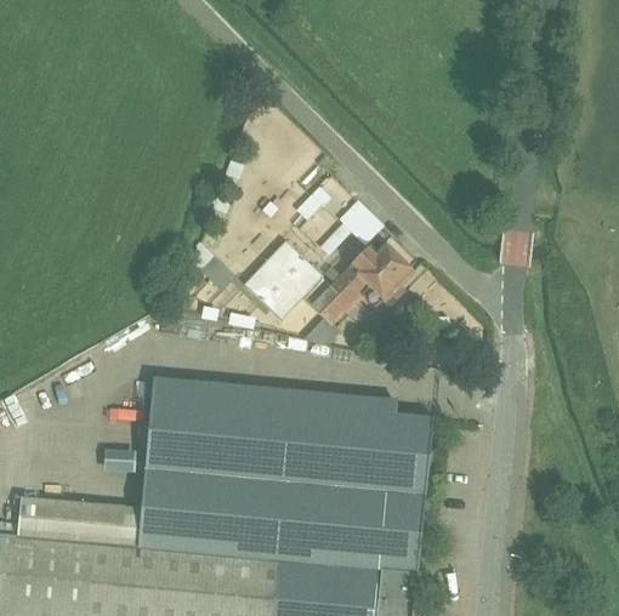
[(329,176),(299,205),(308,216),(339,187),(329,176)]
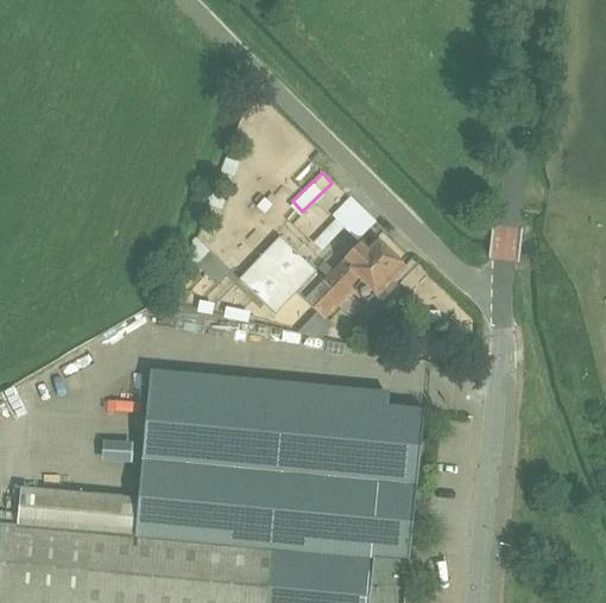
[(315,267),(279,234),(238,277),(276,311),(296,290),(322,315),(335,300),(319,284),(323,279),(313,270),(315,267)]
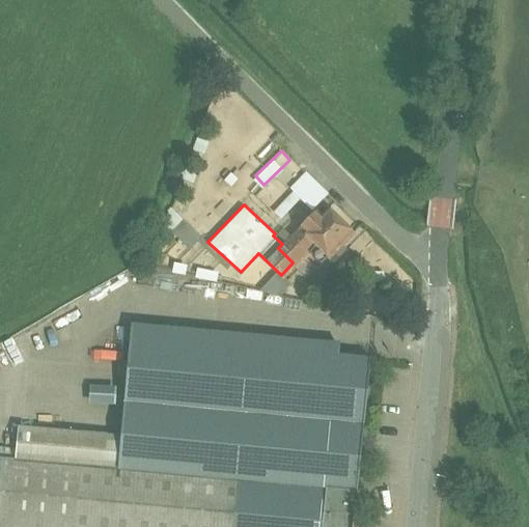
[(353,230),(328,205),(321,213),(316,209),(298,226),(299,227),(282,244),(278,248),(293,262),(313,242),(328,256),(329,256),(333,260),(345,247),(341,243),(353,230)]
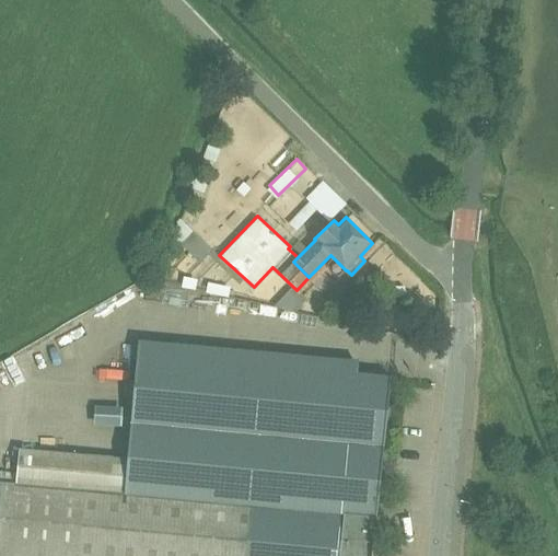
[(182,219),(171,232),(201,258),(212,246),(182,219)]
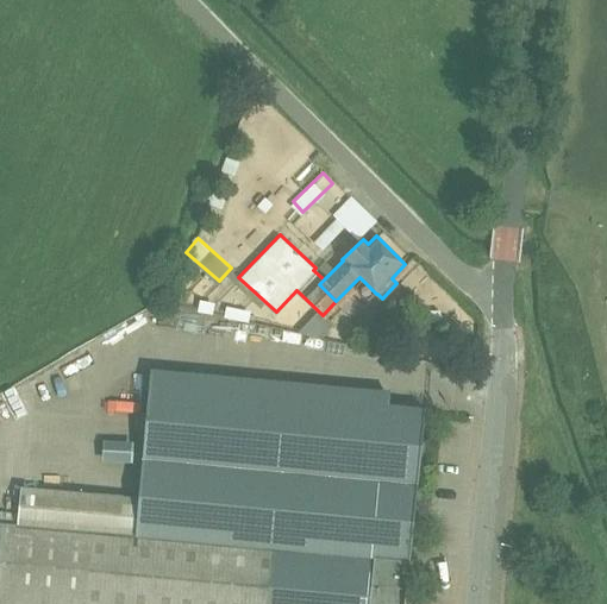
[(424,409),(149,383),(138,497),(20,486),(18,511),(17,526),(0,523),(0,599),(48,603),(368,603),(374,558),(408,560),(424,409)]
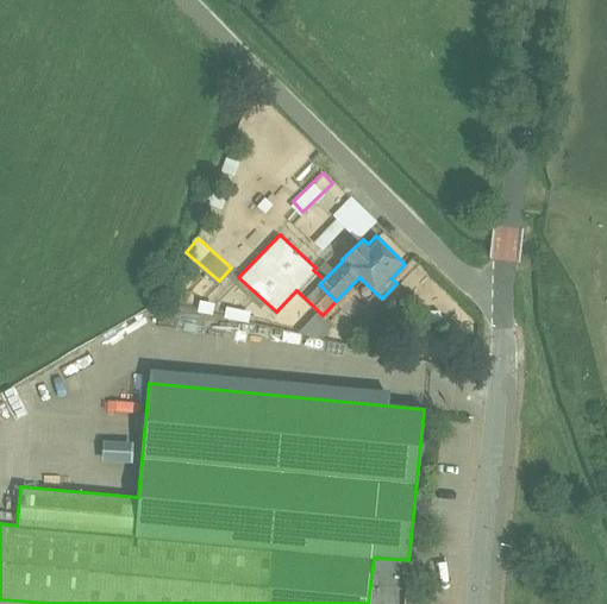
[(107,436),(107,459),(137,460),(138,438),(107,436)]
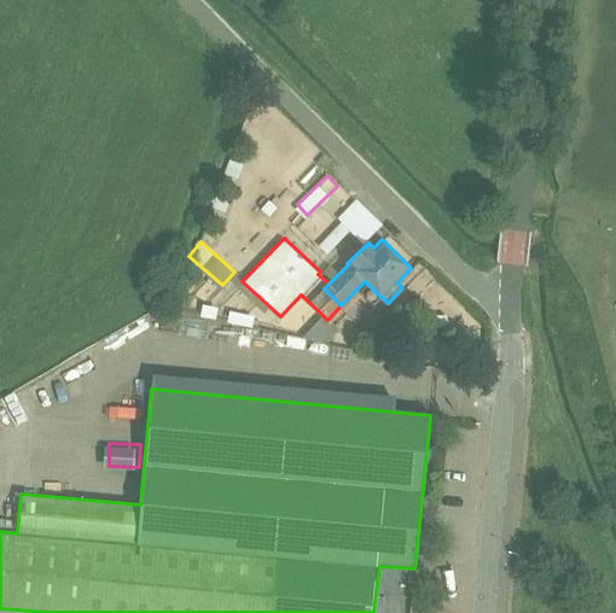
[(18,519),(0,518),(0,531),(17,533),(18,519)]
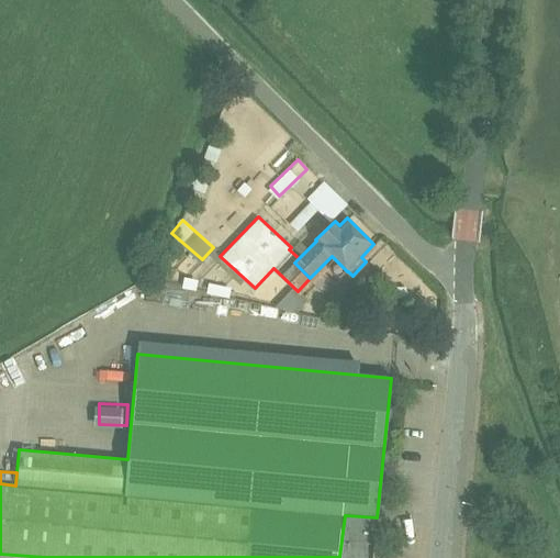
[(372,557),(377,517),(345,515),(339,557),(372,557)]
